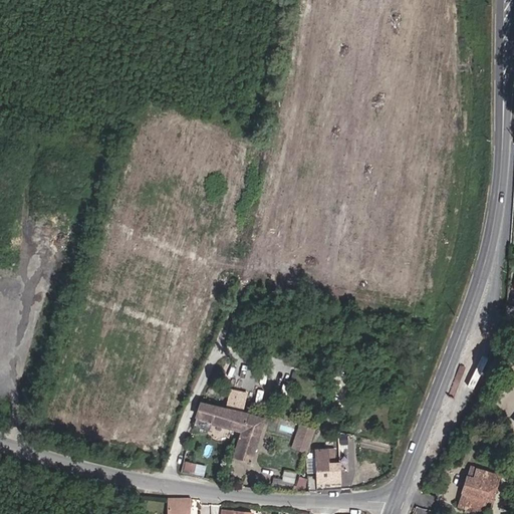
[(230,388),(226,405),(244,410),(248,392),(230,388)]
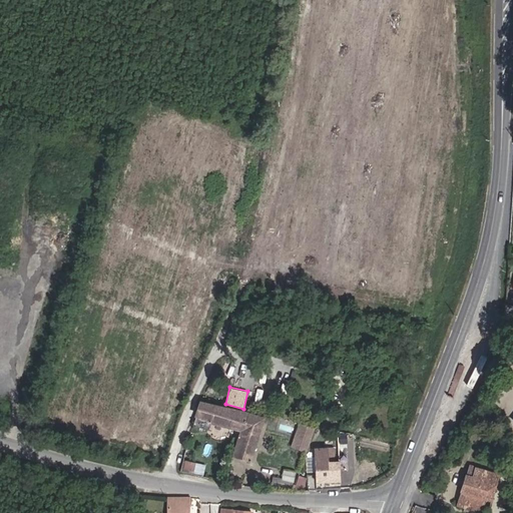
[(250,414),(201,403),(196,419),(212,423),(212,425),(237,431),(244,433),(250,414)]
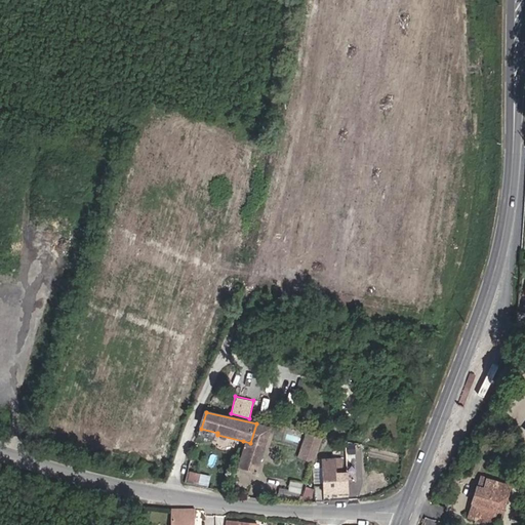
[(273,428),(256,423),(250,443),(243,441),(241,448),(246,449),(241,470),(258,474),(273,428)]
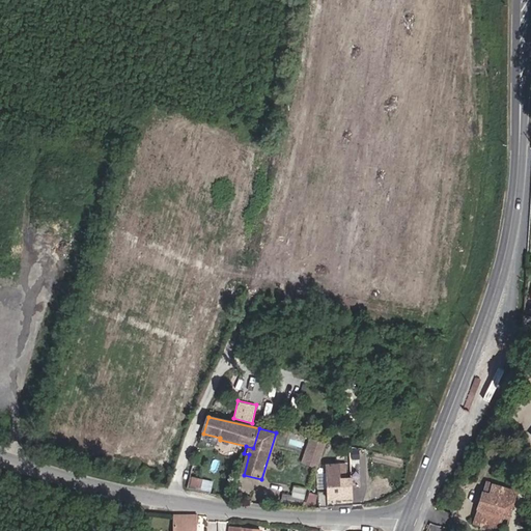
[(220,438),(203,434),(200,445),(217,449),(220,440),(220,438)]
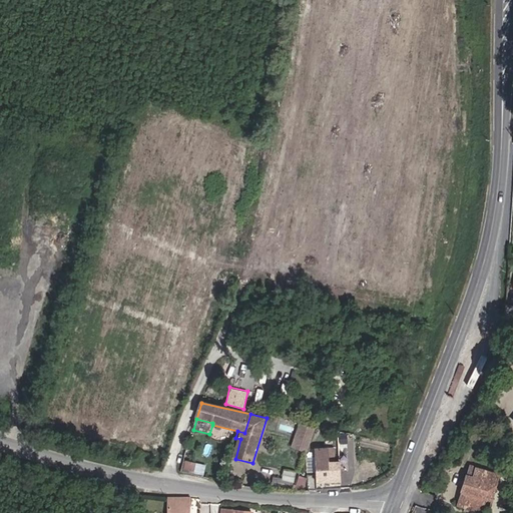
[(309,451),(314,427),(297,424),(293,447),(309,451)]
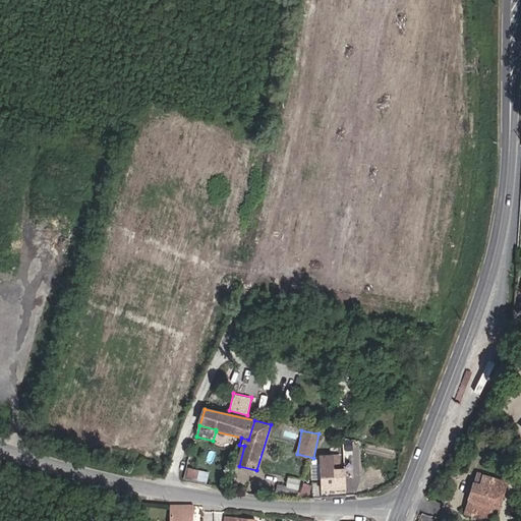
[(336,481),(335,472),(335,460),(325,459),(325,470),(321,470),(322,481),(336,481)]
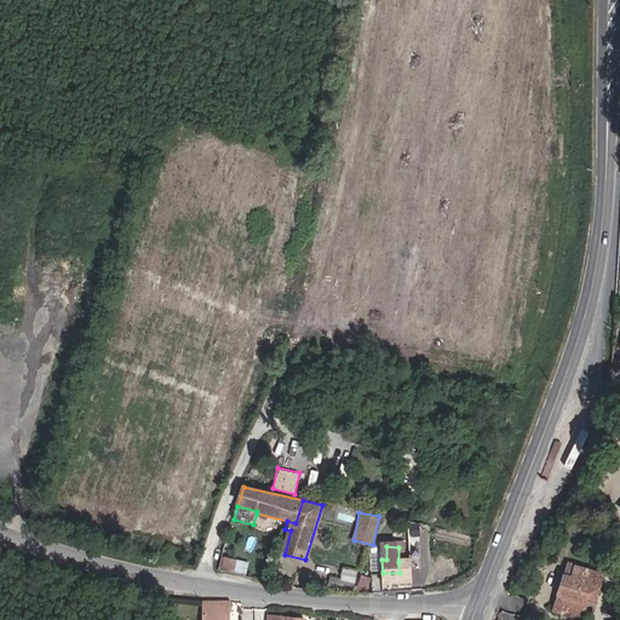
[(412,562),(399,562),(400,573),(383,573),(384,586),(413,584),(412,562)]
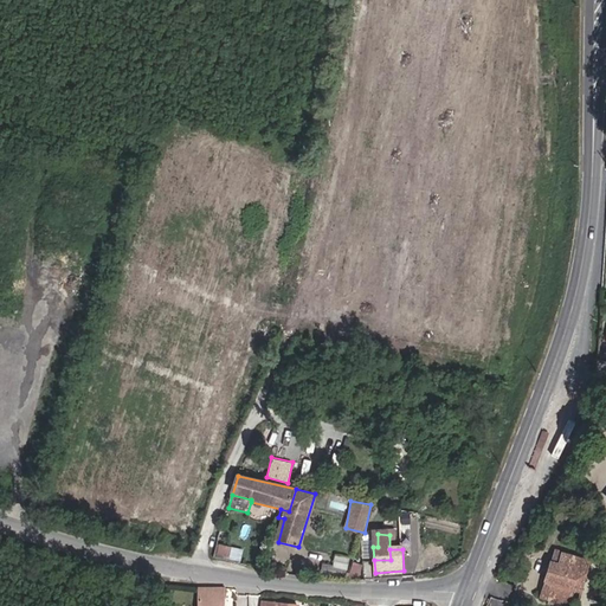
[(572,591),(579,594),(591,562),(556,549),(552,562),(549,562),(543,580),(546,581),(540,595),(567,605),(572,591)]
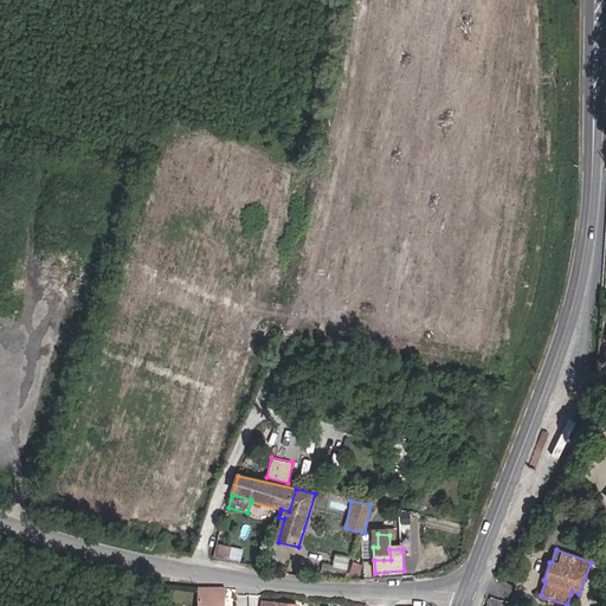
[(349,562),(334,560),(333,562),(323,560),(321,573),(346,578),(349,562)]
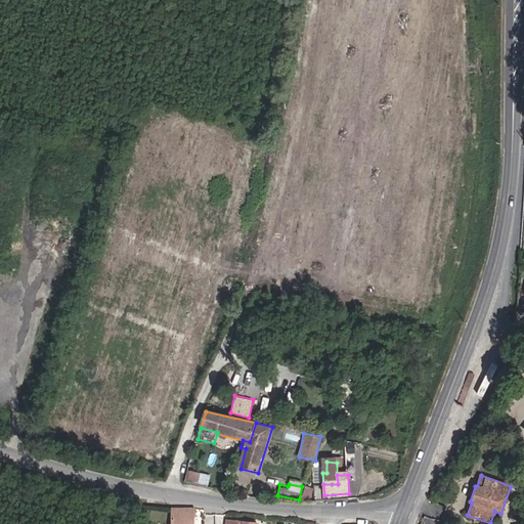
[(301,497),(310,497),(309,493),(312,493),(313,486),(306,484),(301,497)]
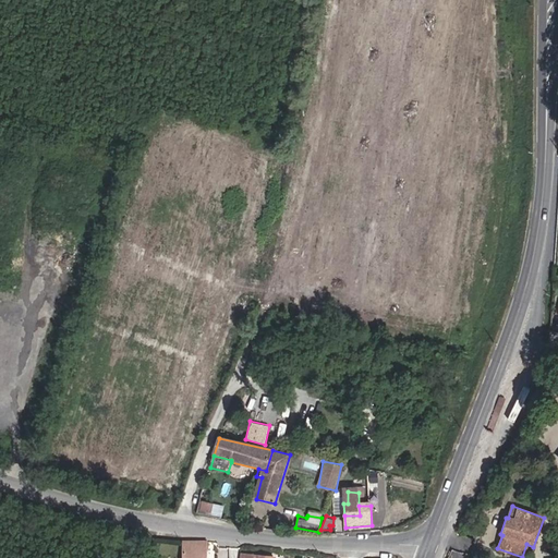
[(330,530),(330,534),(340,534),(339,524),(332,525),(329,525),(330,530)]
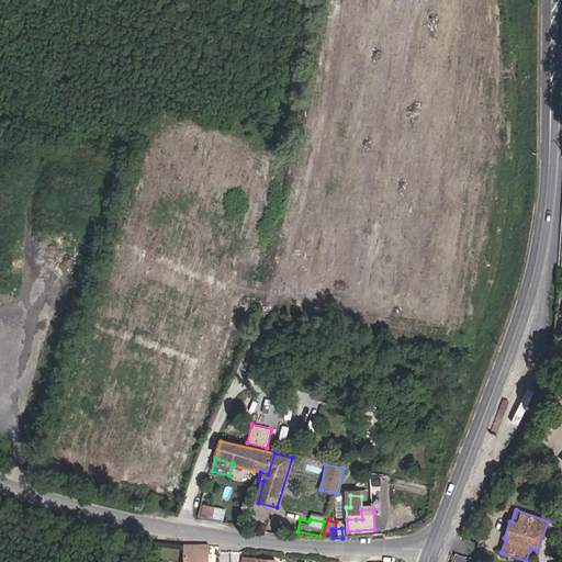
[(181,561),(209,561),(209,544),(182,544),(181,561)]
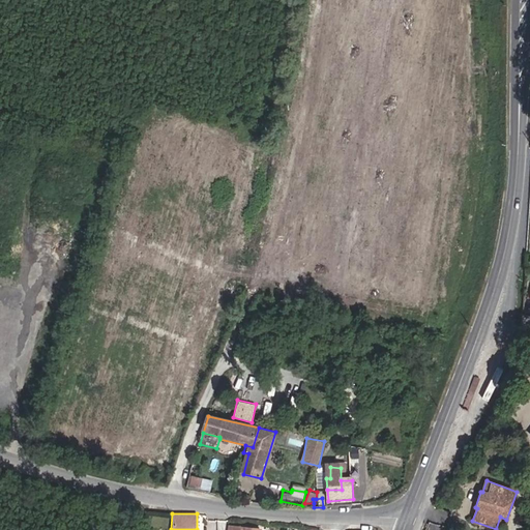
All buildings are outlined.
